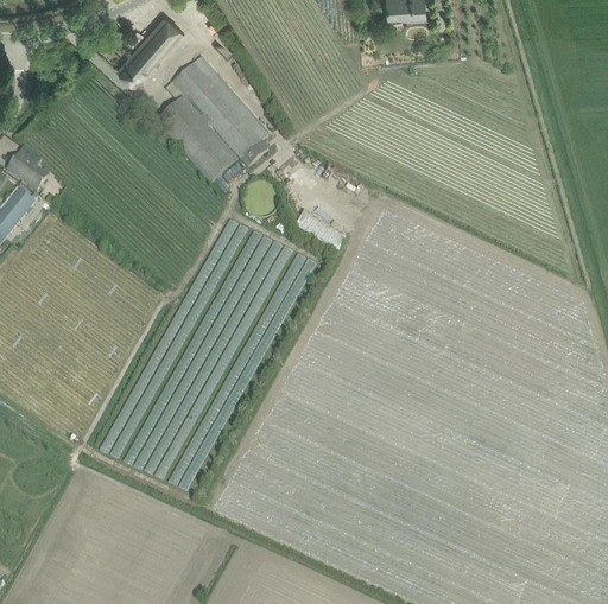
[(413,14),(413,16),(426,16),(424,0),(386,0),(388,16),(413,14)]
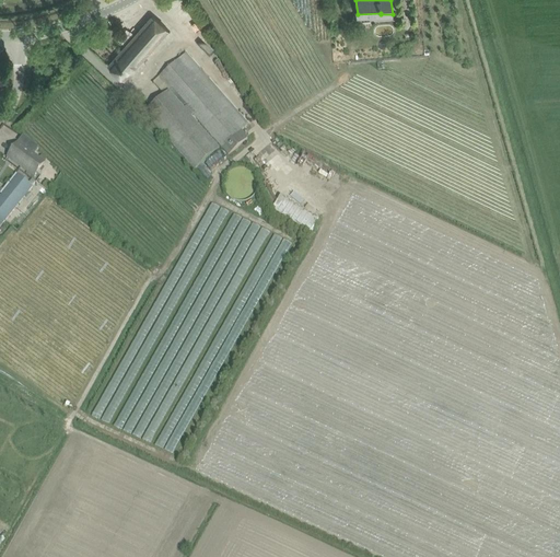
[(168,27),(152,13),(108,64),(125,78),(168,27)]
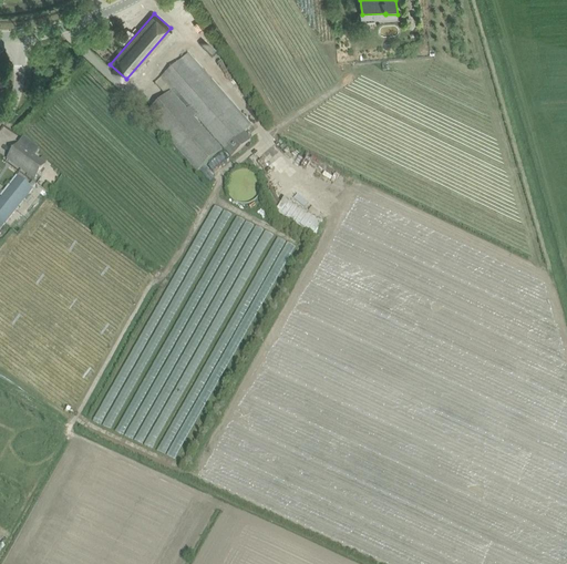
[(148,111),(145,113),(157,126),(196,172),(222,151),(193,116),(195,114),(230,156),(250,139),(249,137),(243,131),(250,124),(238,110),(230,116),(204,85),(212,79),(189,52),(182,59),(162,75),(173,89),(167,94),(148,111)]
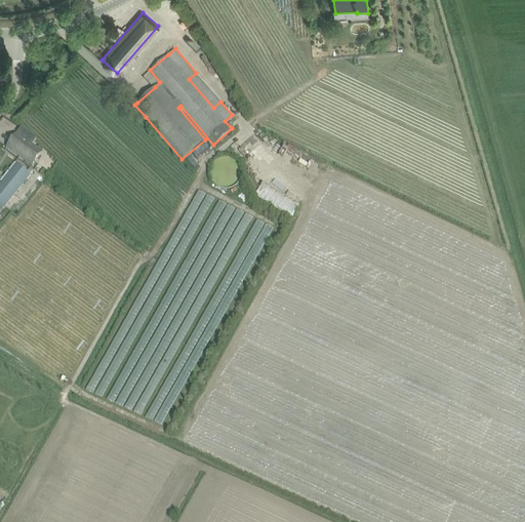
[(19,128),(17,131),(25,137),(27,134),(22,130),(19,128)]
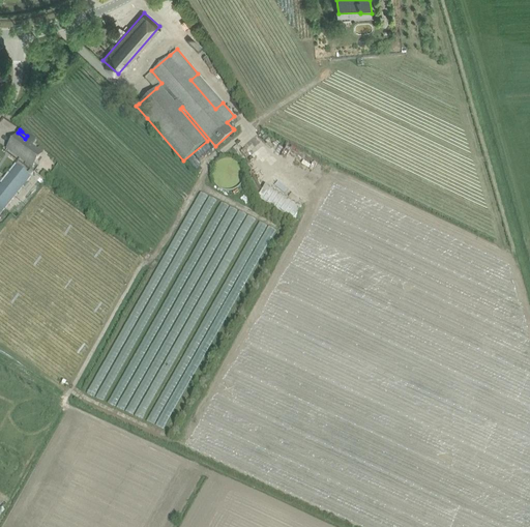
[(41,151),(26,139),(25,139),(18,133),(7,146),(32,165),(41,151)]
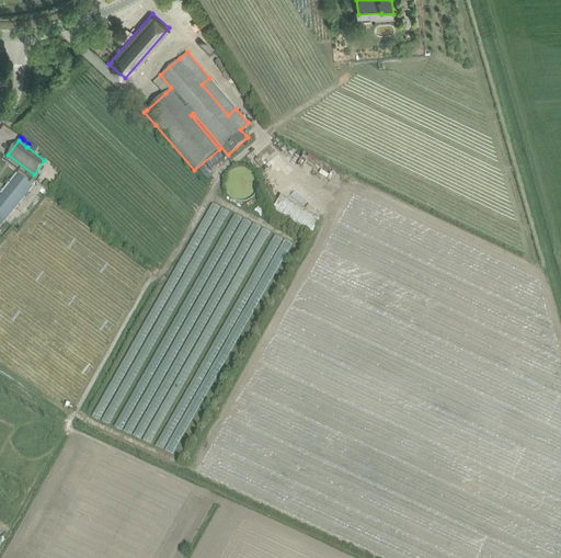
[(0,223),(32,183),(18,172),(0,193),(0,223)]
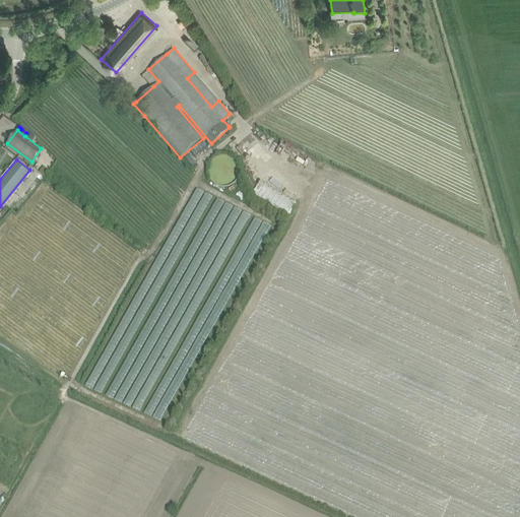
[(260,179),(253,192),(288,213),(296,201),(260,179)]
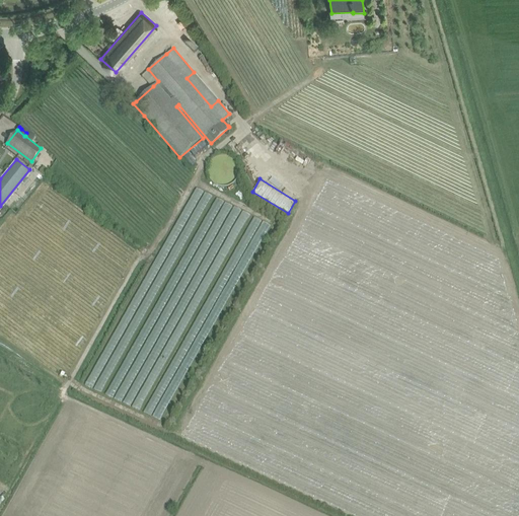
[(289,183),(299,187),(298,190),(303,191),(305,185),(291,179),(289,183)]
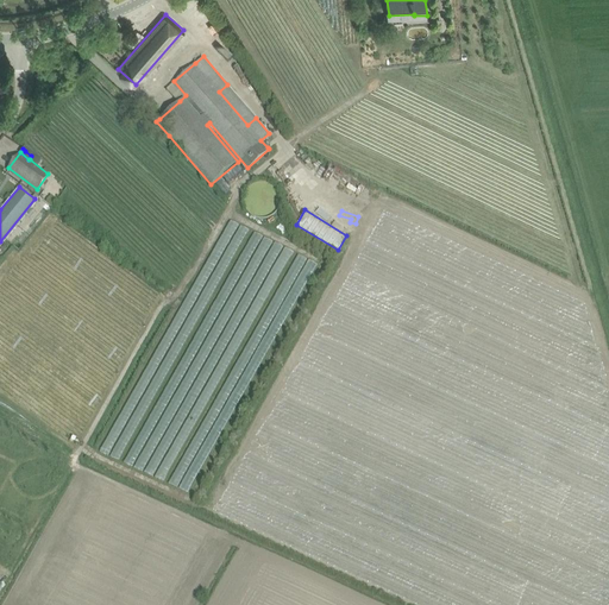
[(239,221),(200,297),(208,302),(248,226),(239,221)]
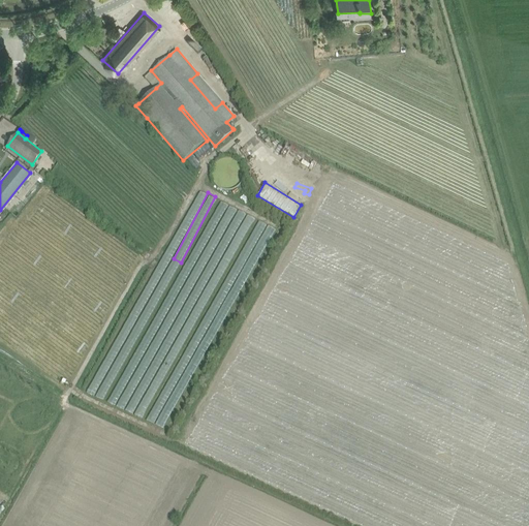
[(157,380),(148,375),(232,206),(225,202),(151,349),(151,343),(141,338),(114,393),(107,393),(109,387),(99,387),(96,394),(166,428),(227,305),(228,279),(236,280),(243,264),(249,267),(255,267),(276,226),(258,218),(247,242),(247,234),(255,216),(249,213),(241,212),(157,380)]
